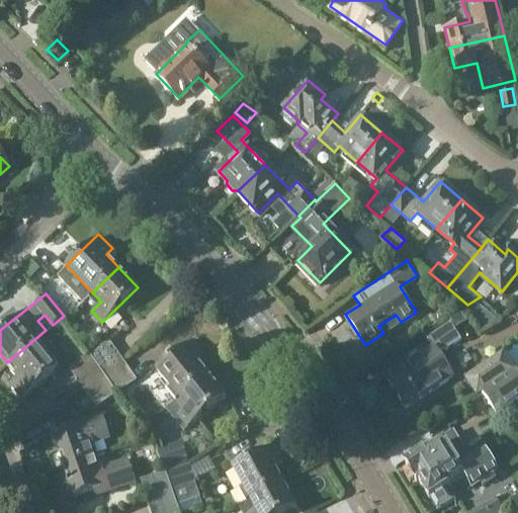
[(479,328),(465,307),(448,317),(450,321),(427,336),(433,346),(386,376),(406,405),(454,373),(440,351),(460,338),(461,339),(479,328)]
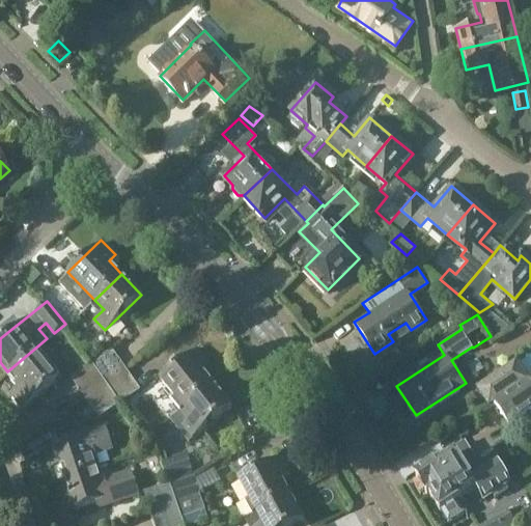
[(60,378),(46,360),(50,357),(39,344),(7,371),(18,384),(10,390),(24,407),(60,378)]
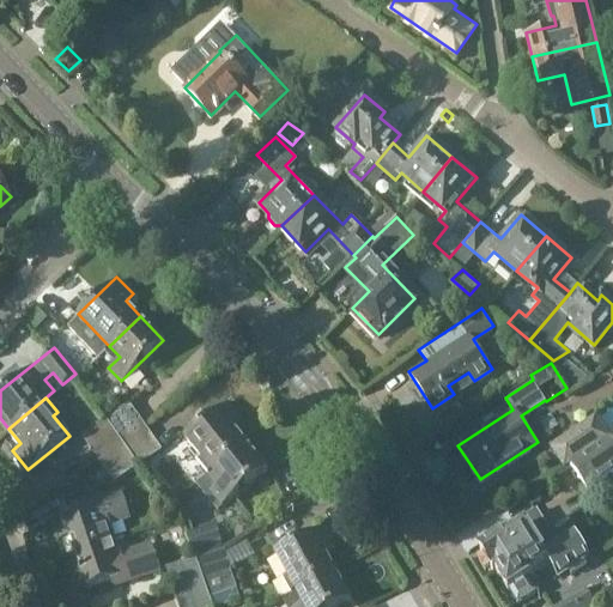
[(129,400),(107,416),(123,441),(147,424),(129,400)]
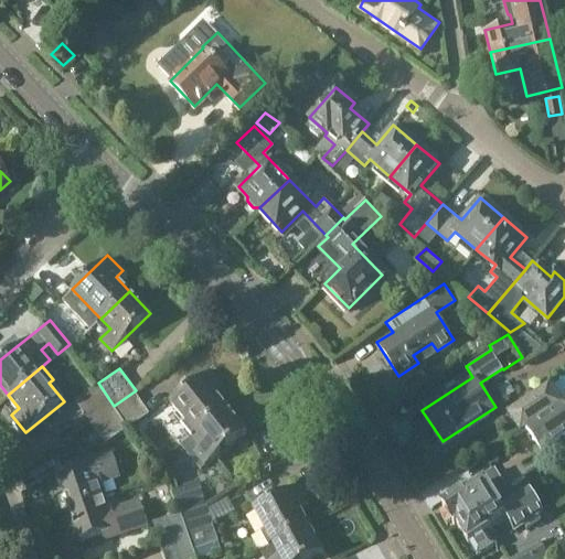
[(172,400),(196,430),(226,405),(216,393),(224,387),(210,369),(172,400)]
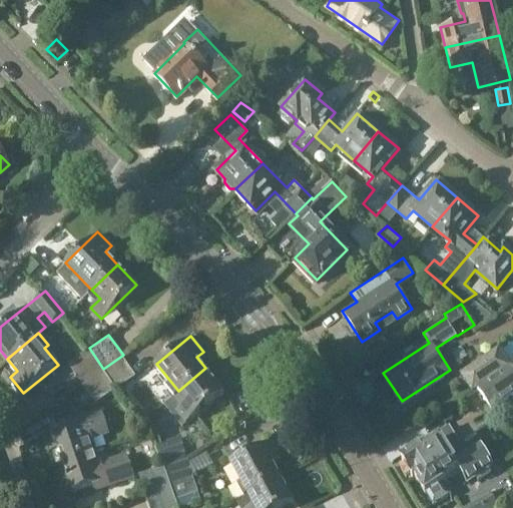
[(512,338),(502,342),(506,355),(512,353),(512,338)]
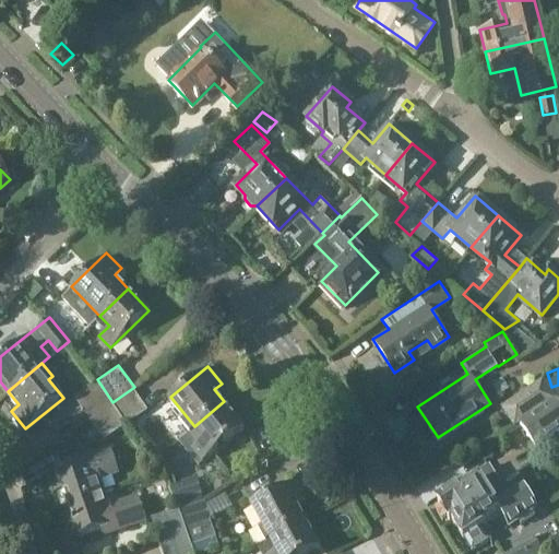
[(555,396),(542,377),(501,404),(514,423),(555,396)]
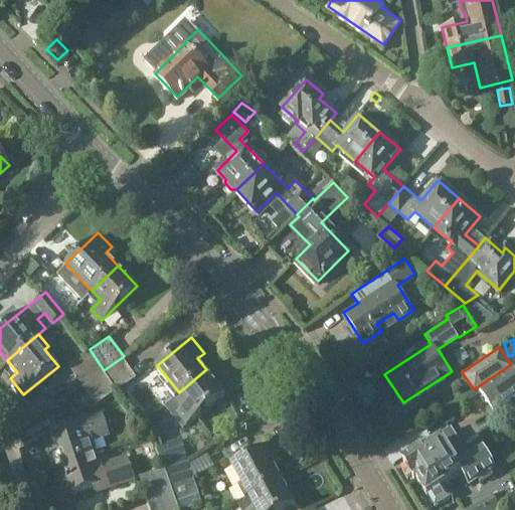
[(68,363),(82,384),(104,370),(90,349),(68,363)]
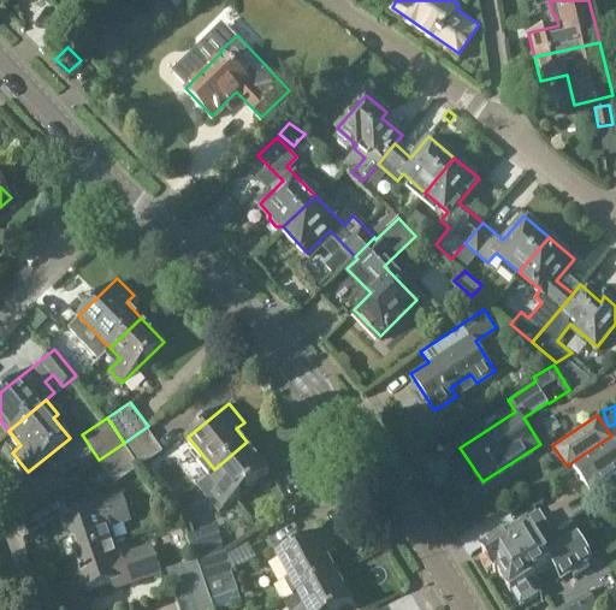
[(148,426),(124,443),(140,465),(164,449),(148,426)]
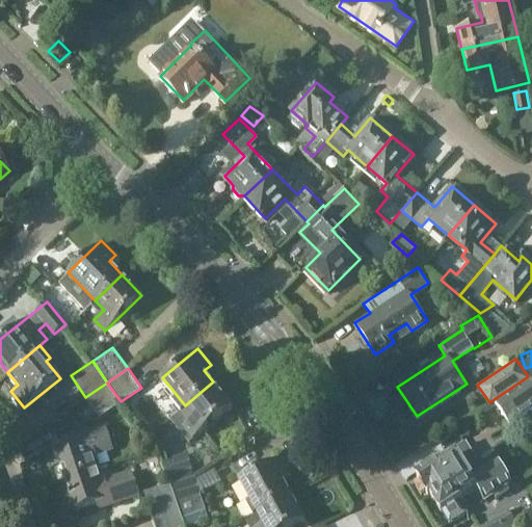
[(531,407),(531,379),(530,377),(495,400),(509,423),(531,407)]
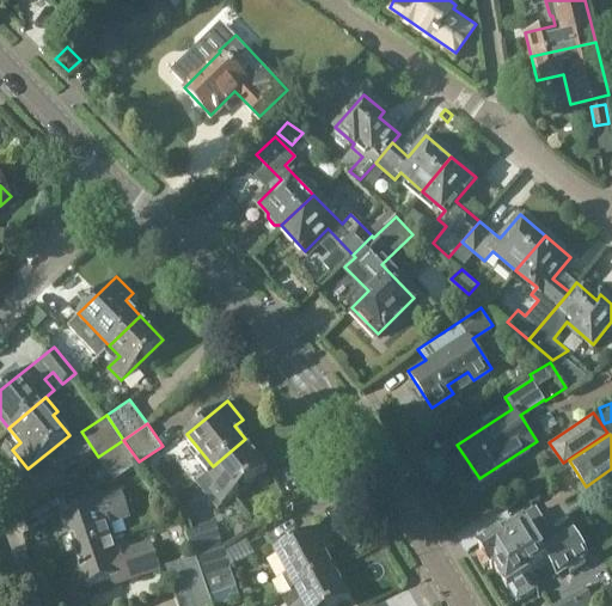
[(268,466),(245,439),(213,466),(221,477),(209,487),(222,503),(268,466)]
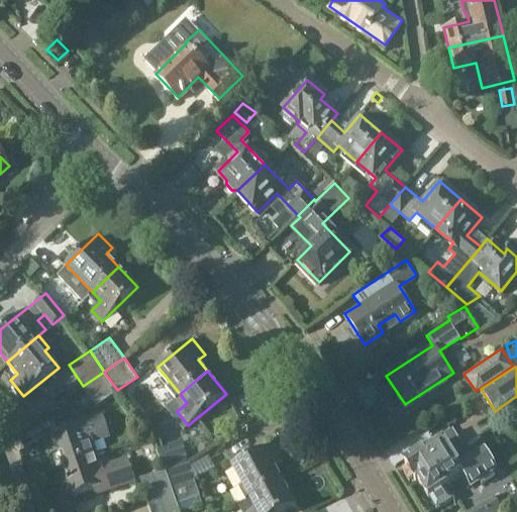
[(96,405),(117,390),(104,372),(83,386),(96,405)]
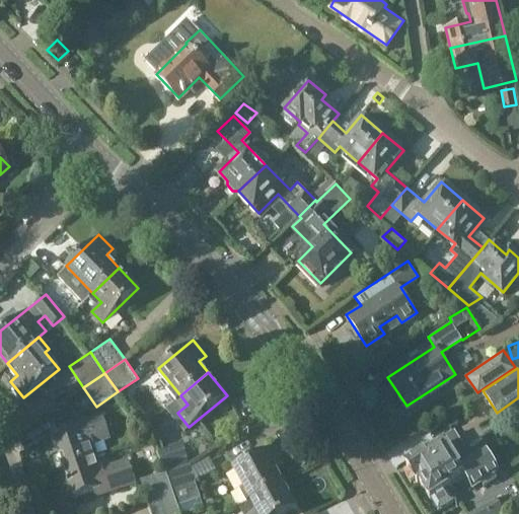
[(60,451),(64,465),(97,454),(93,441),(110,436),(102,413),(78,421),(79,425),(59,432),(53,433),(54,435),(45,438),(50,455),(60,451)]
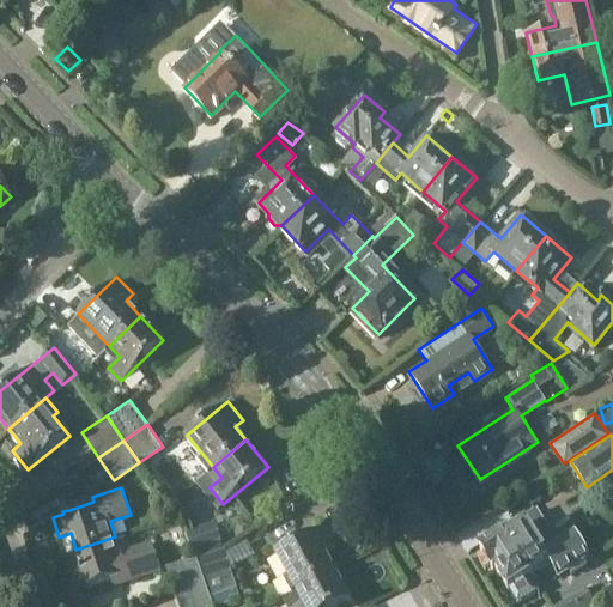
[(527,492),(532,499),(540,495),(535,487),(527,492)]
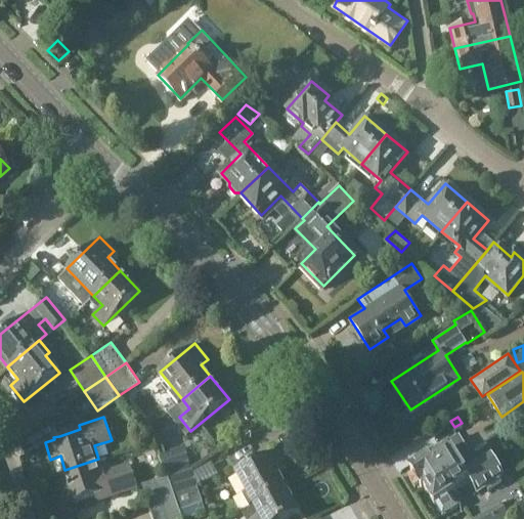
[(416,485),(420,483),(422,486),(439,474),(441,478),(459,466),(459,465),(471,457),(472,456),(459,434),(443,442),(434,447),(433,445),(422,452),(426,460),(411,469),(413,473),(410,474),(410,478),(411,480),(413,482),(416,485)]
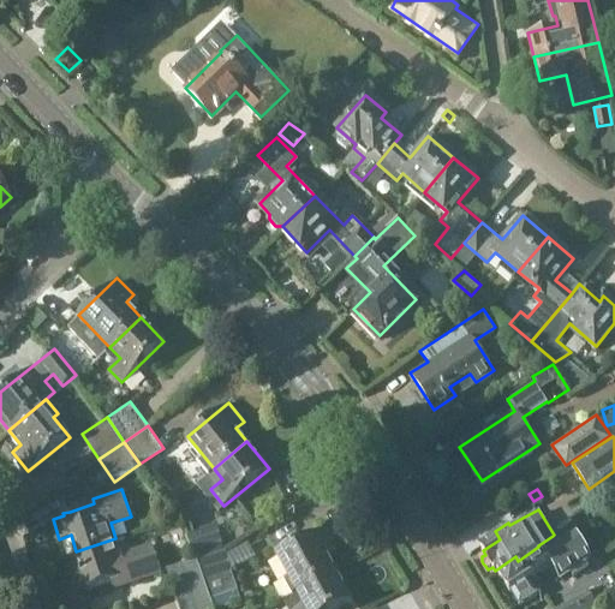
[(216,523),(189,531),(197,557),(225,549),(216,523)]
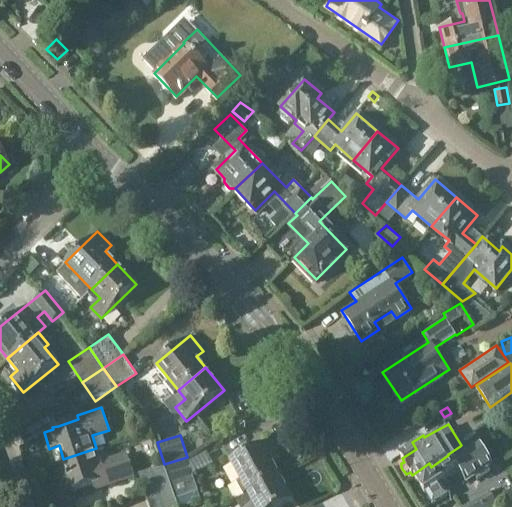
[(231,460),(247,492),(280,475),(272,460),(280,455),(271,438),(231,460)]
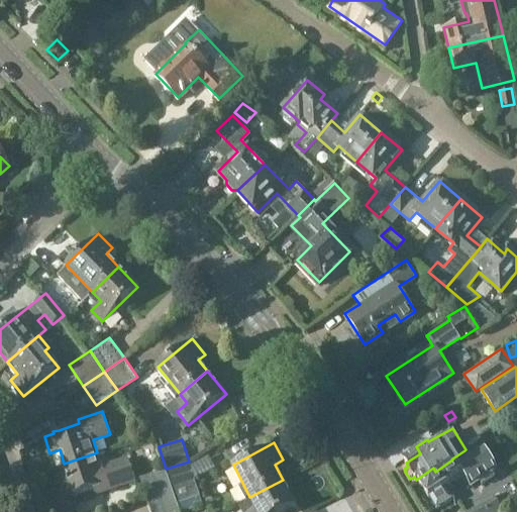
[(452,459),(435,472),(433,468),(416,480),(414,481),(422,493),(426,490),(436,506),(450,498),(442,485),(462,472),(467,478),(475,480),(487,472),(488,463),(482,452),(474,449),(467,453),(464,450),(452,458),(452,459)]
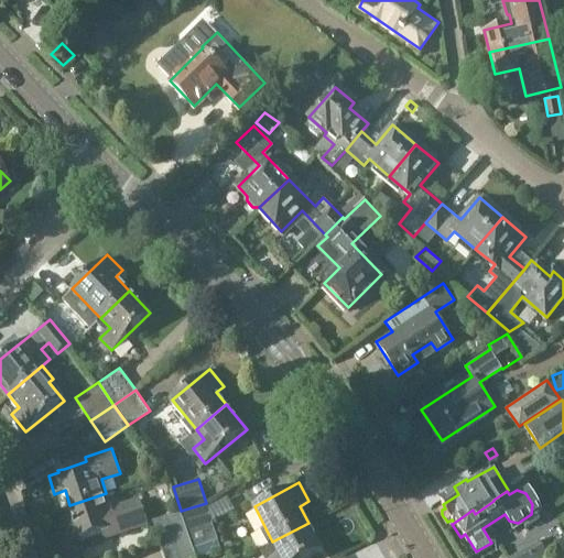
[(110,507),(106,493),(69,505),(75,520),(73,521),(74,524),(76,523),(80,538),(111,528),(112,534),(148,522),(140,499),(110,507)]
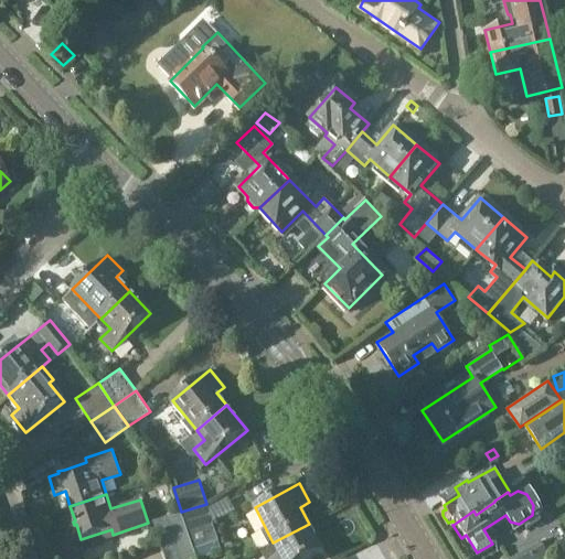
[(181,512),(188,533),(196,556),(221,548),(219,539),(206,504),(181,512)]
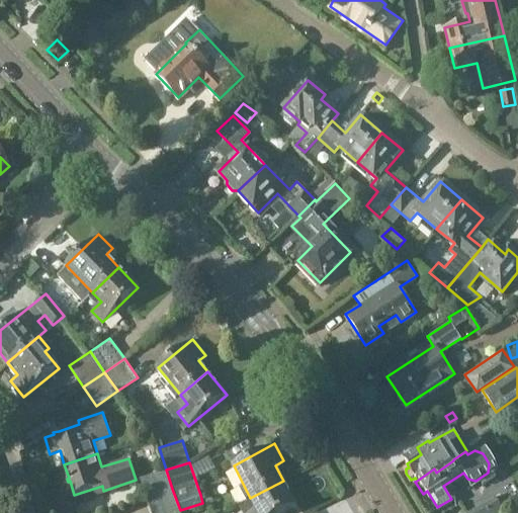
[(140,477),(147,498),(172,489),(166,469),(165,468),(140,477)]
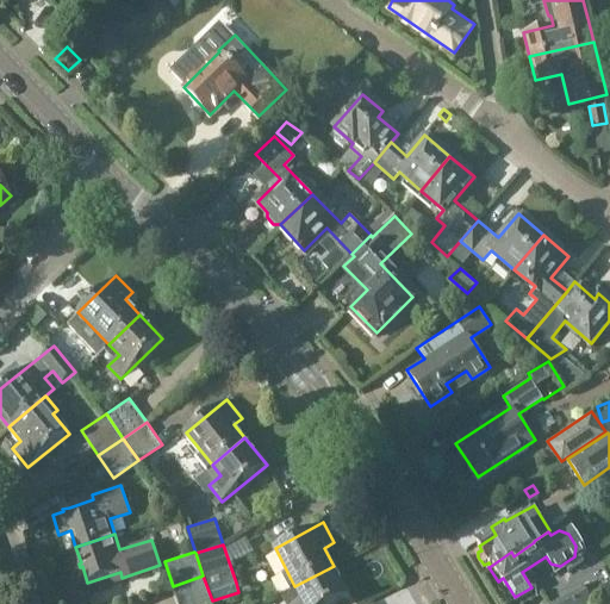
[(330,603),(348,595),(334,566),(294,586),(281,593),(287,603),(330,603)]
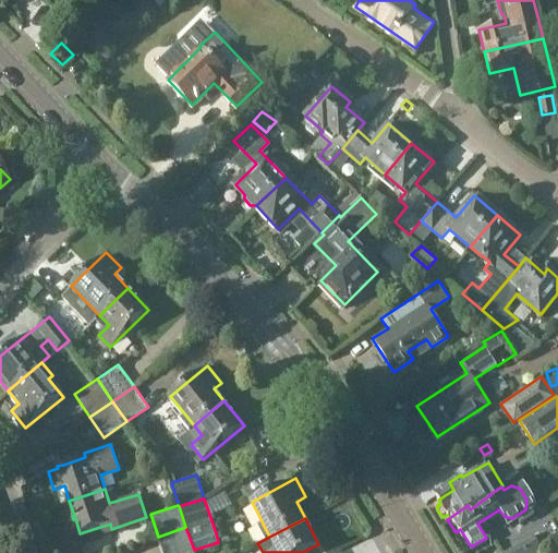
[(189,552),(194,551),(194,550),(185,527),(158,537),(164,552),(189,552)]
